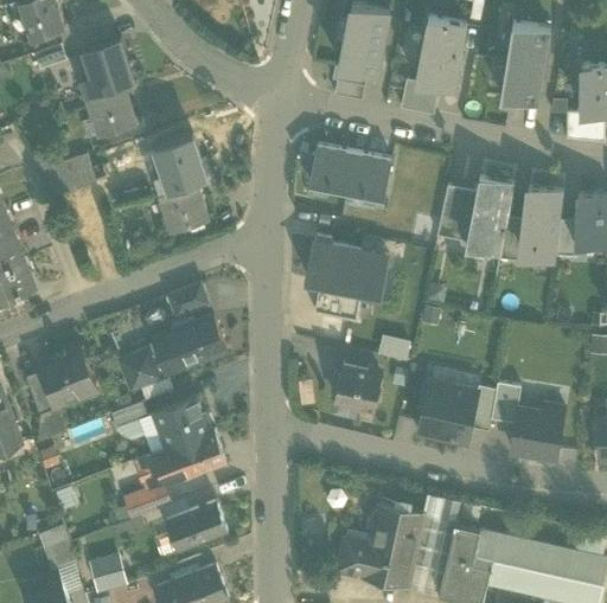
[(55,0),(19,0),(16,1),(29,39),(64,27),(55,0)]
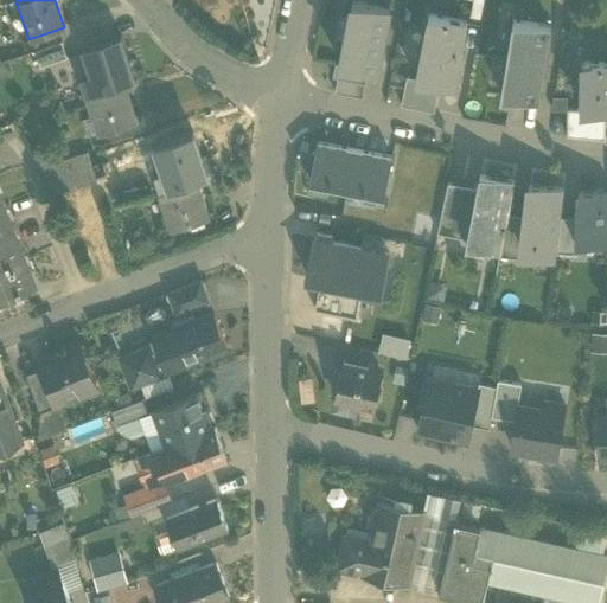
[(467,18),(480,20),(483,0),(457,0),(455,7),(468,10),(467,18)]
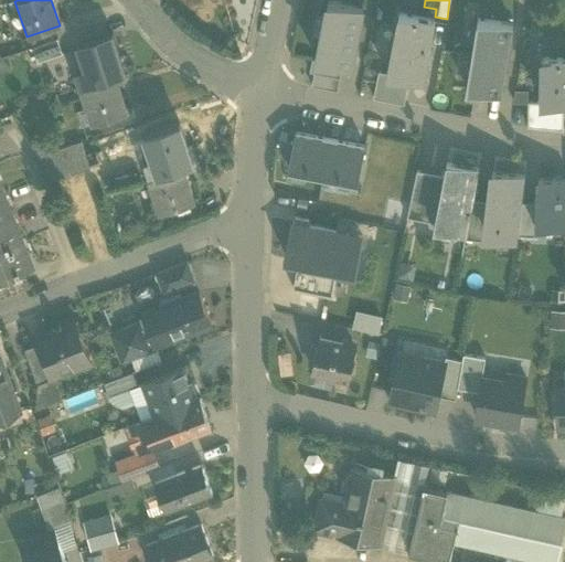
[(19,40),(27,36),(14,1),(0,6),(0,8),(10,40),(19,36),(19,40)]
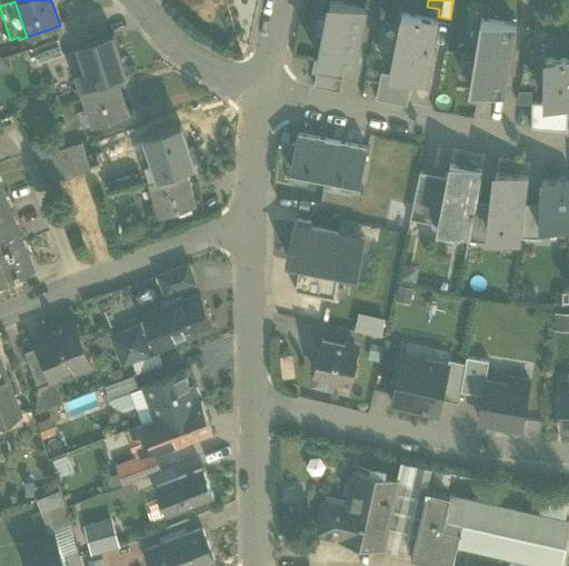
[(320,81),(346,87),(348,75),(358,77),(370,18),(330,9),(315,80),(320,81)]
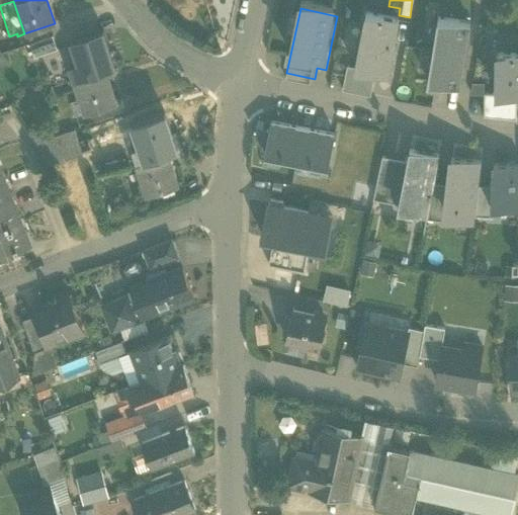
[(398,22),(366,15),(355,71),(355,72),(374,75),(386,78),(398,22)]
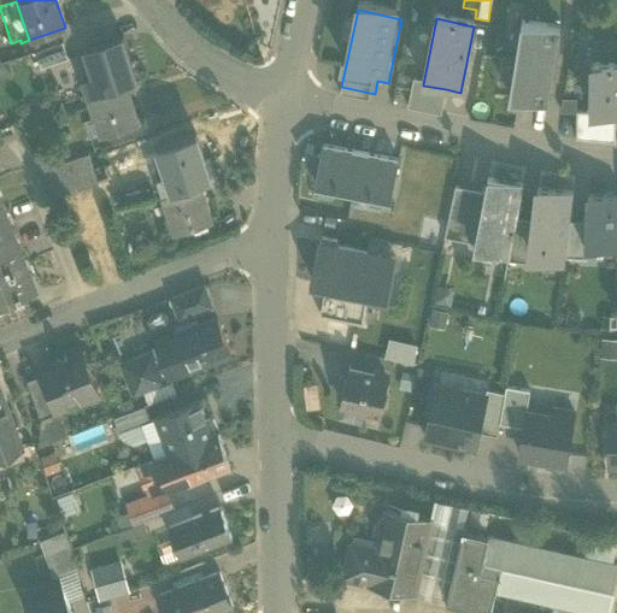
[(559,31),(522,25),(510,93),(510,95),(510,101),(511,101),(511,95),(512,95),(512,101),(547,107),(559,31)]
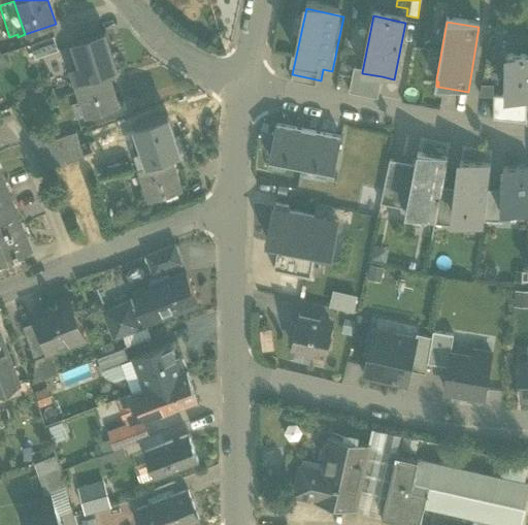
[(0,56),(22,48),(18,37),(18,34),(9,37),(0,39),(0,56)]
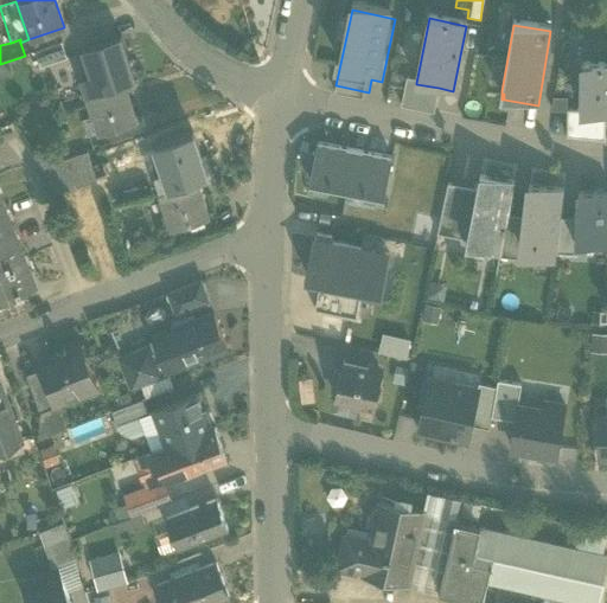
[(120,40),(84,52),(93,78),(82,82),(88,97),(123,85),(133,82),(120,40)]
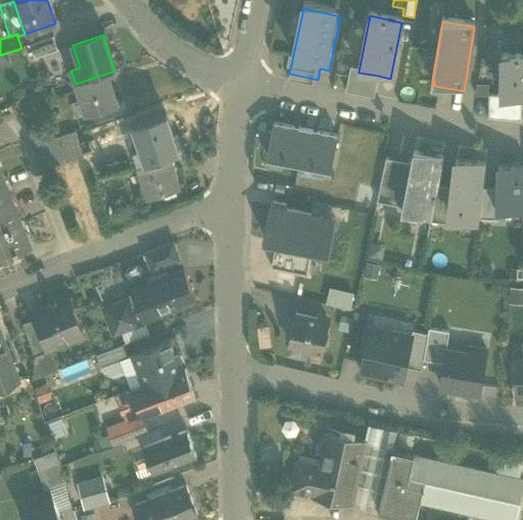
[(53,38),(30,46),(35,60),(58,52),(53,38)]
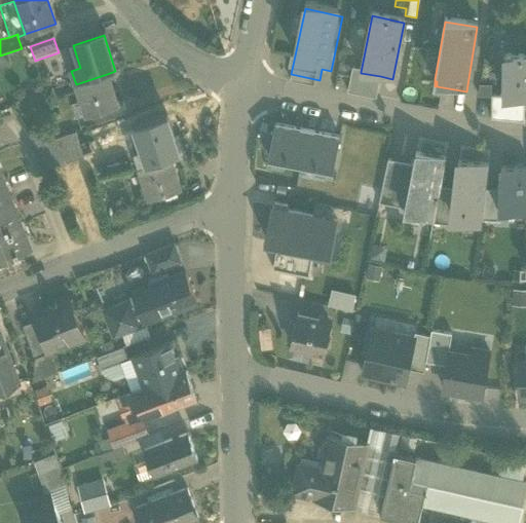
[(525,58),(504,58),(503,99),(525,99),(525,58)]
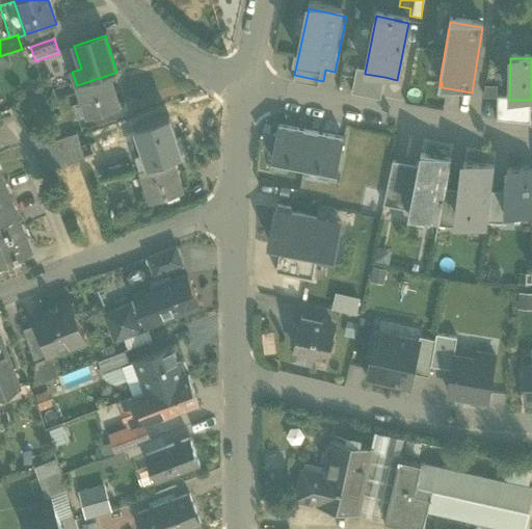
[(384,77),(365,74),(365,73),(356,71),(351,96),(380,102),(384,77)]
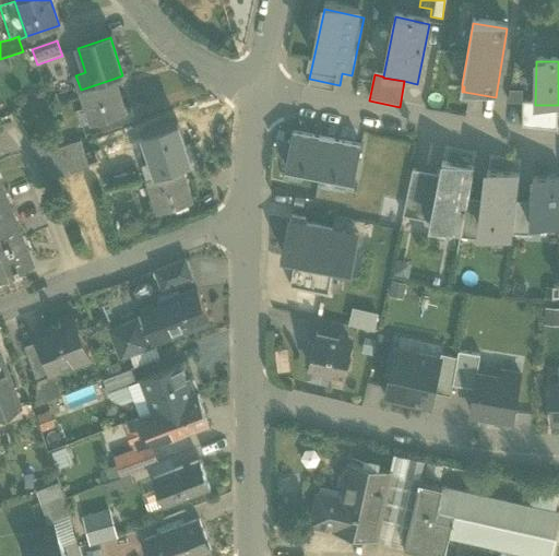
[(114,79),(81,90),(92,126),(125,115),(114,79)]
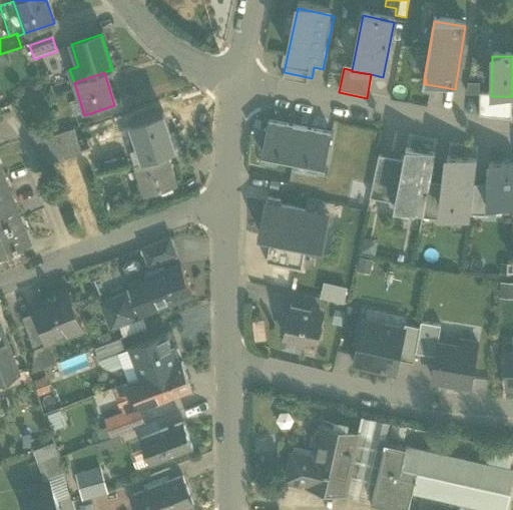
[(287,84),(309,89),(312,78),(289,73),(287,84)]
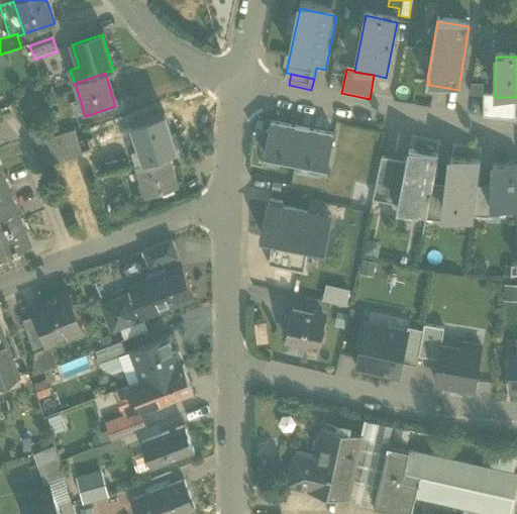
[(516,97),(495,97),(483,97),(483,120),(515,123),(516,97)]
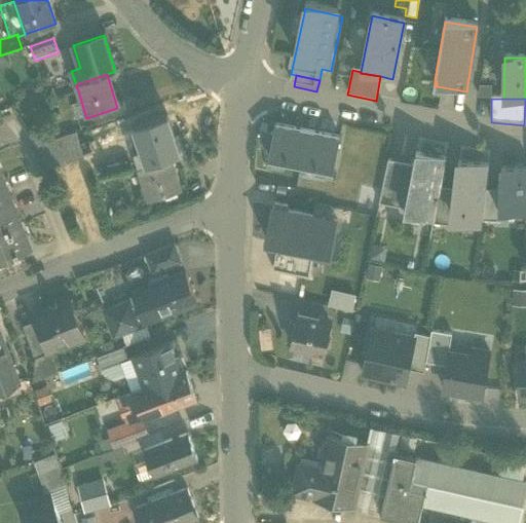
[(166,118),(136,128),(143,151),(135,154),(139,167),(170,157),(178,154),(166,118)]
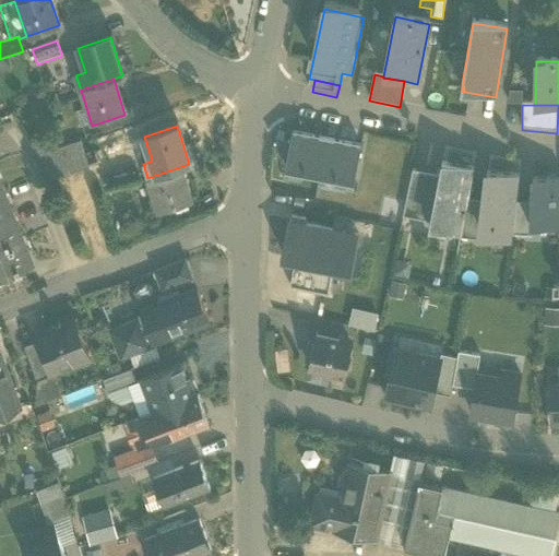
[(326,142),(292,135),(285,169),(320,176),(326,142)]
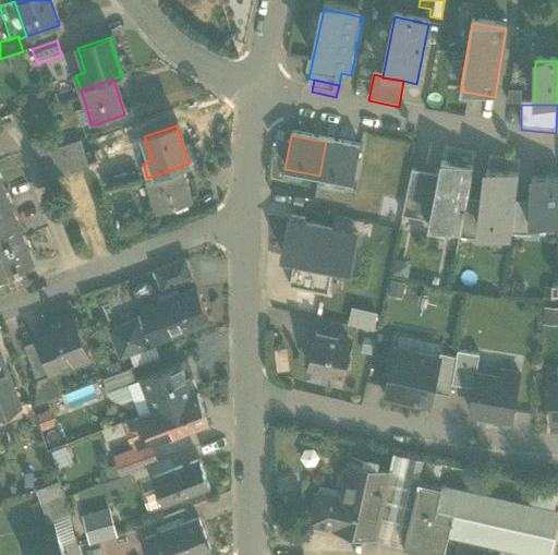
[(360,148),(326,142),(319,176),(353,182),(360,148)]
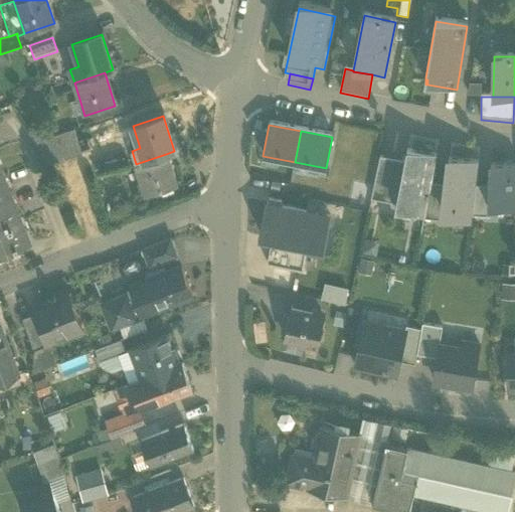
[(74,132),(61,136),(69,160),(81,156),(74,132)]
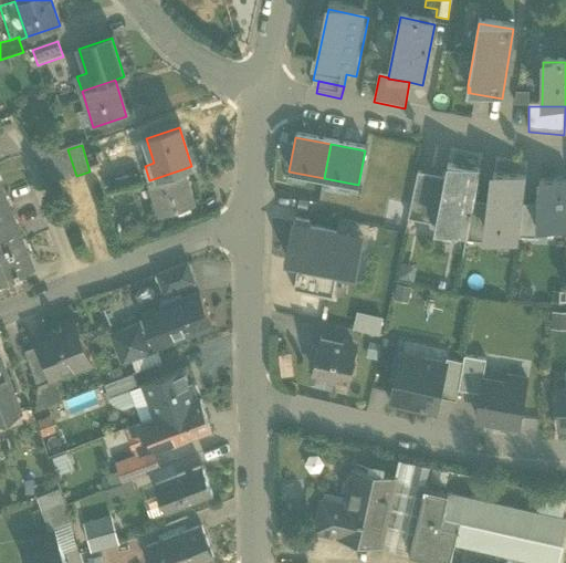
[(67,149),(53,154),(63,180),(76,176),(67,149)]
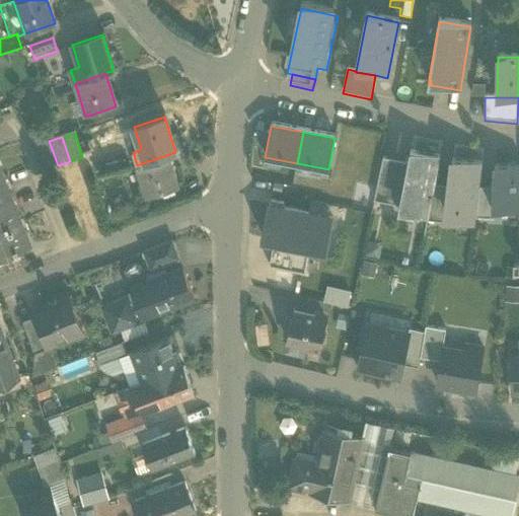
[(49,141),(32,146),(46,169),(58,165),(49,141)]
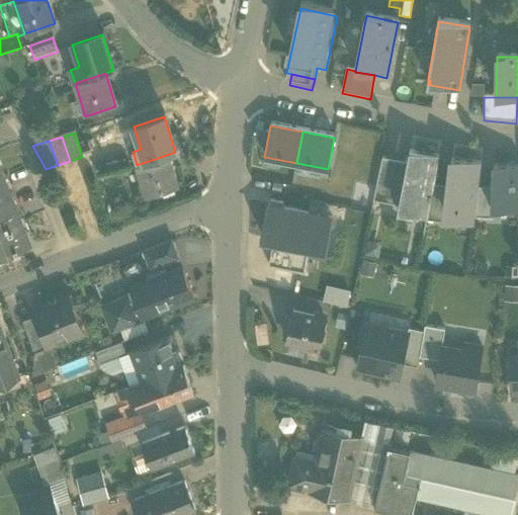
[(439,159),(409,153),(407,165),(399,207),(398,212),(427,218),(439,159)]
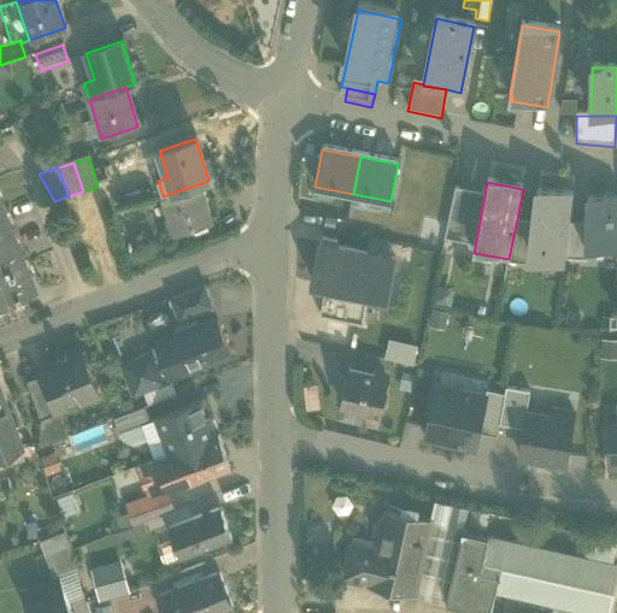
[(199,184),(163,196),(175,235),(212,223),(199,184)]
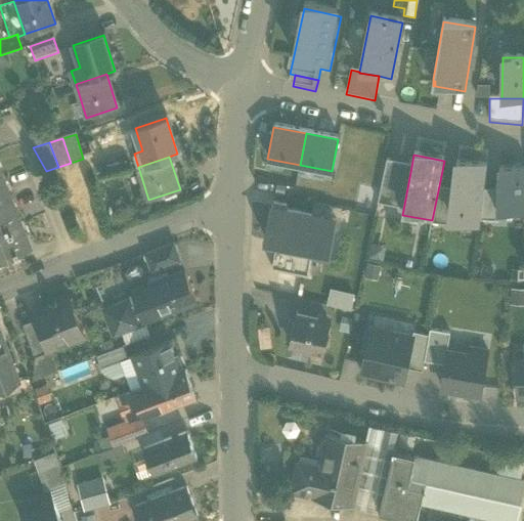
[(487,165),(454,160),(446,217),(479,223),(487,165)]
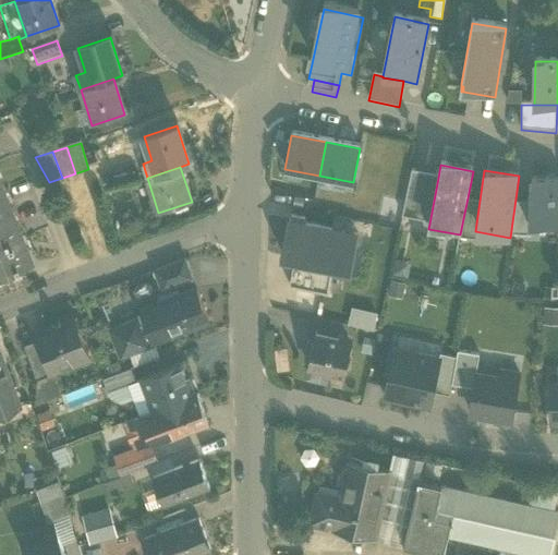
[(438,178),(411,172),(402,218),(429,224),(438,178)]
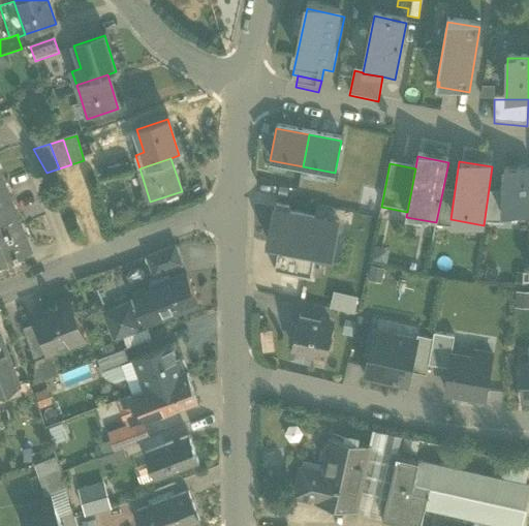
[(528,168),(504,165),(500,211),(528,213),(528,168)]
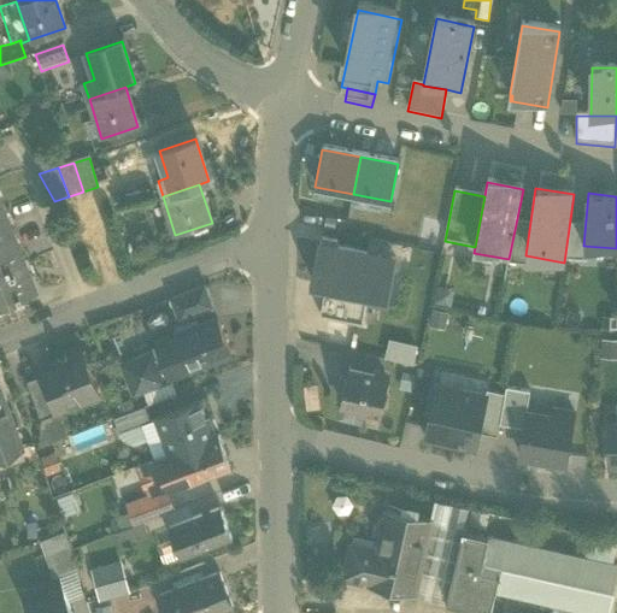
[(0,212),(0,211),(0,242),(11,239),(0,212)]
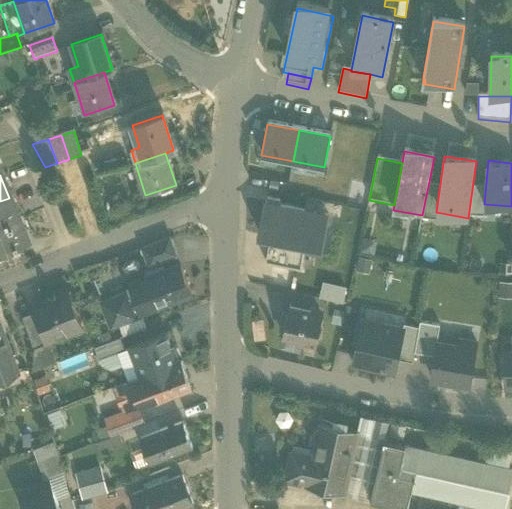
[(9,198),(0,201),(0,227),(18,220),(9,198)]
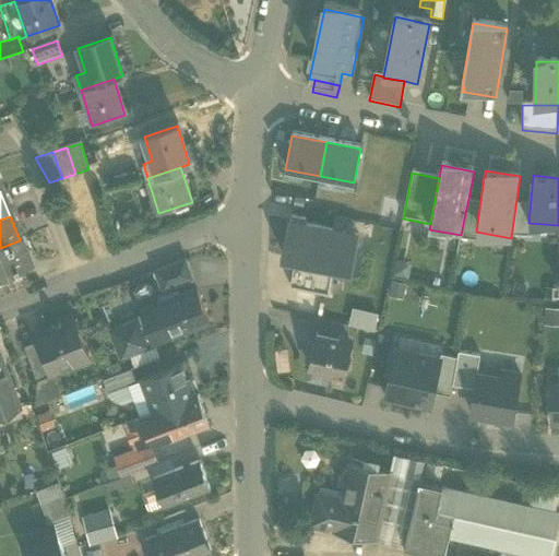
[(334,268),(352,271),(358,237),(290,223),(284,258),(295,260),(334,268)]
